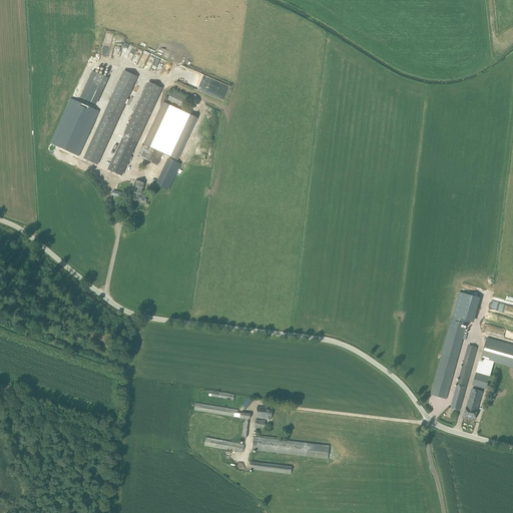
[(163,67),(164,62),(159,60),(160,58),(154,56),(154,59),(159,61),(157,65),(163,67)]
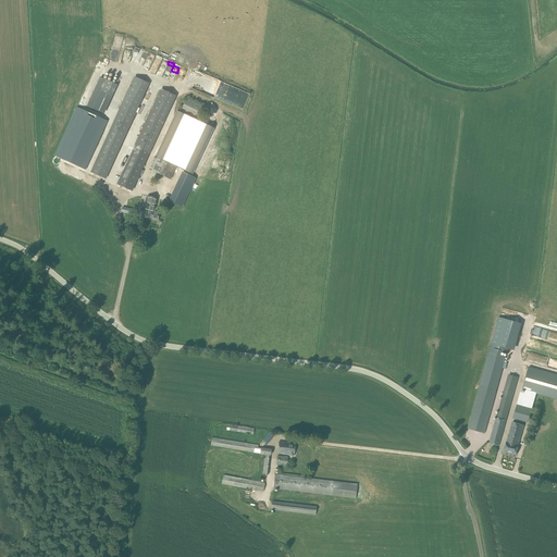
[(194,82),(192,85),(218,96),(219,94),(223,84),(215,81),(212,81),(212,79),(208,78),(207,74),(205,79),(194,82)]
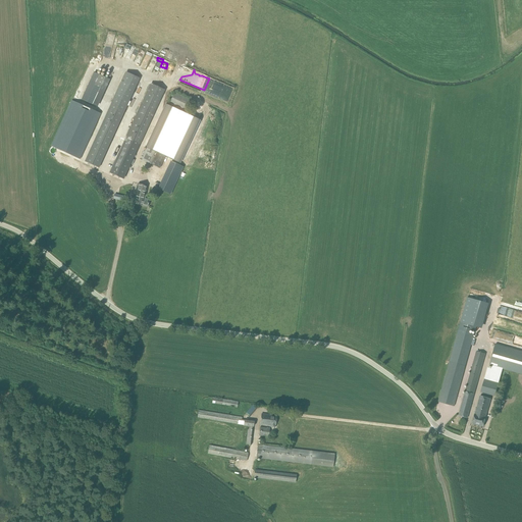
[(125,72),(105,119),(86,161),(98,167),(139,79),(125,72)]
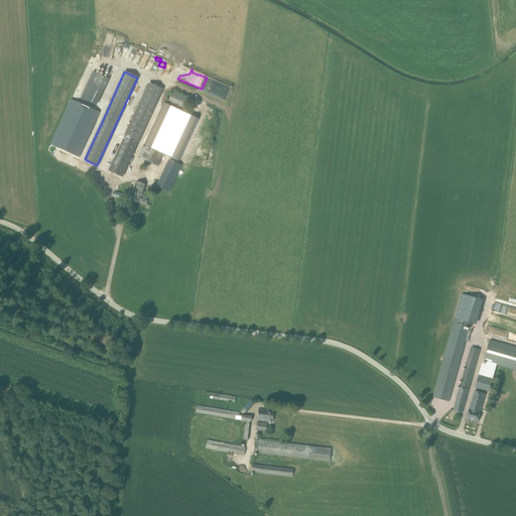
[(108,79),(98,74),(86,101),(95,105),(108,79)]
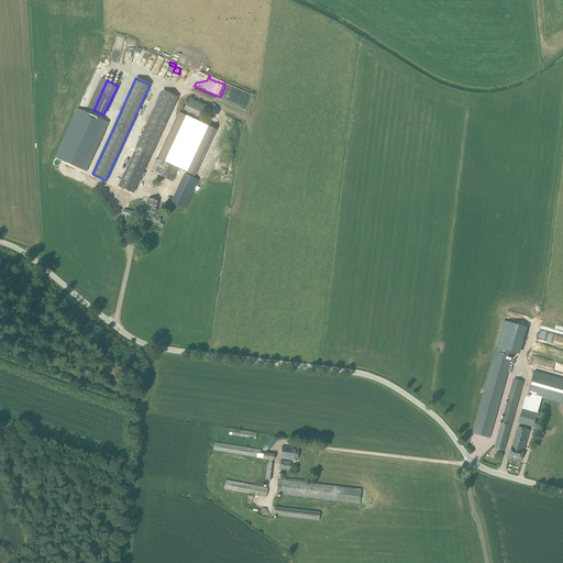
[(133,192),(177,97),(163,90),(119,187),(133,192)]
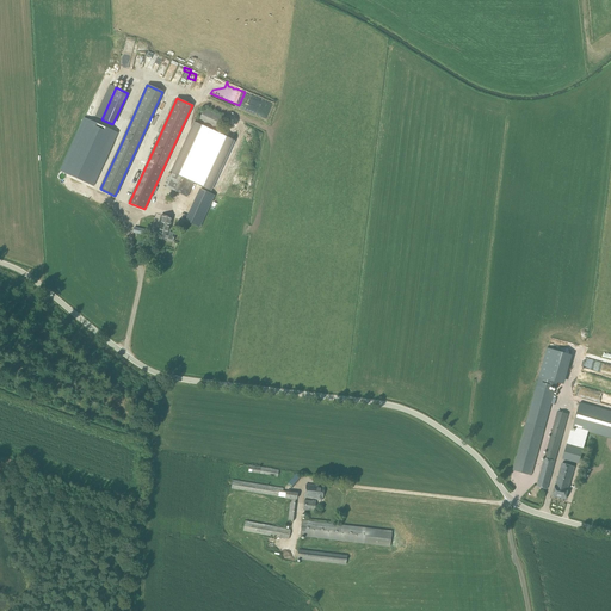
[(224,118),(204,109),(198,122),(218,131),(224,118)]
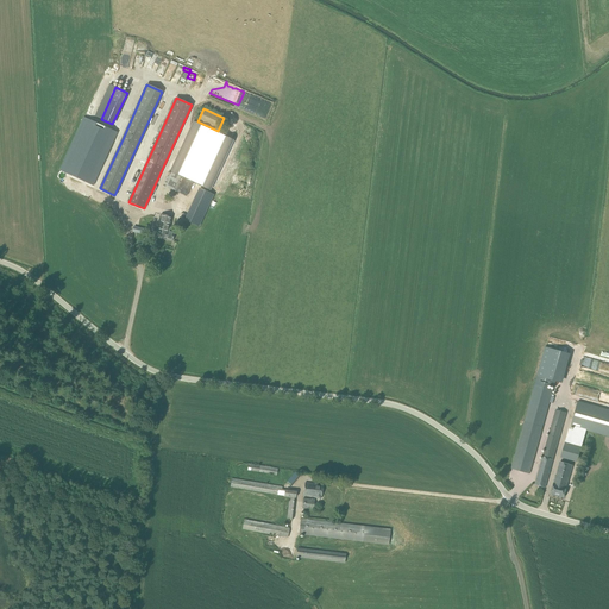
[(85,118),(61,170),(92,184),(93,186),(118,133),(99,125),(85,118)]
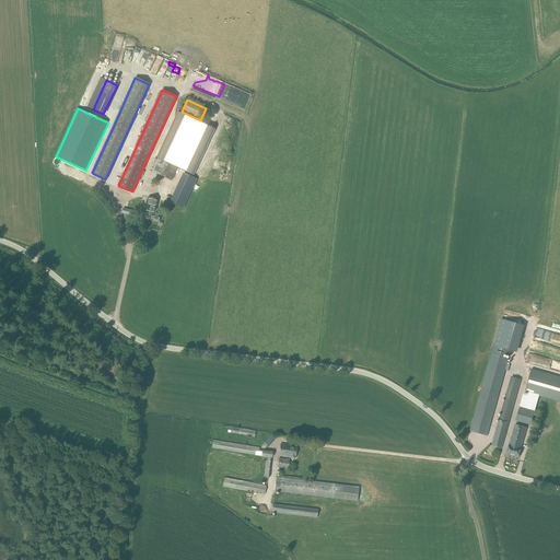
[(154,162),(150,171),(172,181),(199,123),(188,117),(183,128),(173,124),(155,163),(154,162)]
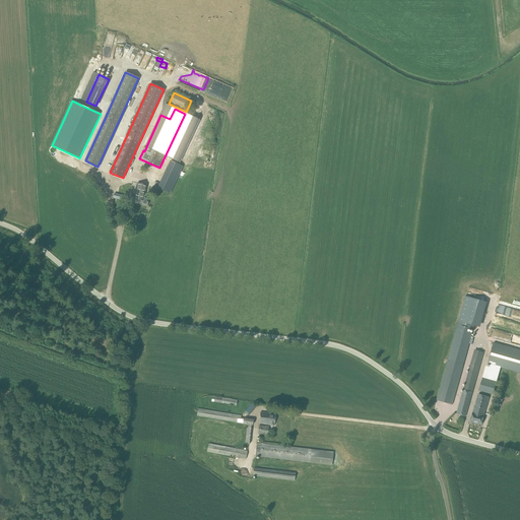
[(158,188),(160,189),(170,193),(178,178),(167,172),(166,174),(165,176),(163,181),(159,186),(158,188)]
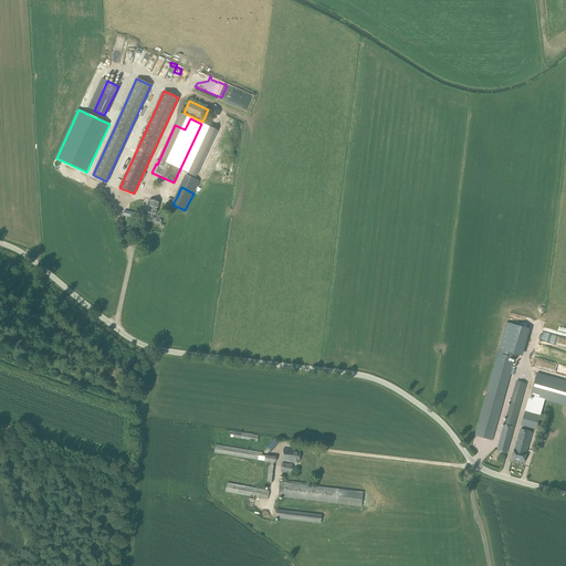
[(157,212),(160,202),(149,199),(146,211),(148,211),(145,221),(154,223),(154,222),(160,224),(161,217),(159,216),(159,213),(157,212)]
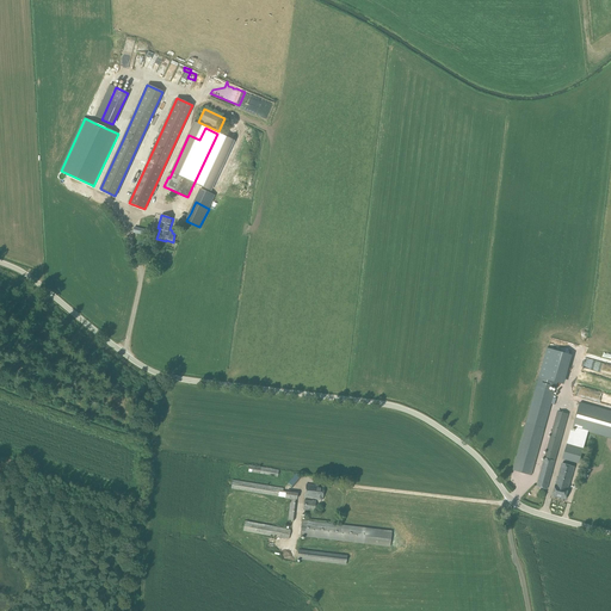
[(164,246),(162,257),(171,258),(172,247),(164,246)]
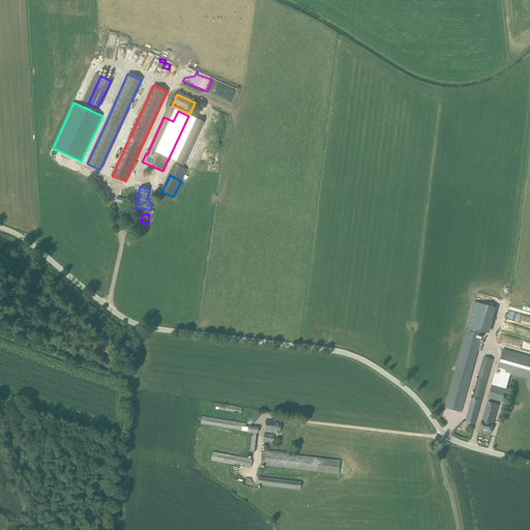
[(493,312),(488,342),(494,343),(497,329),(499,329),(502,313),(493,312)]
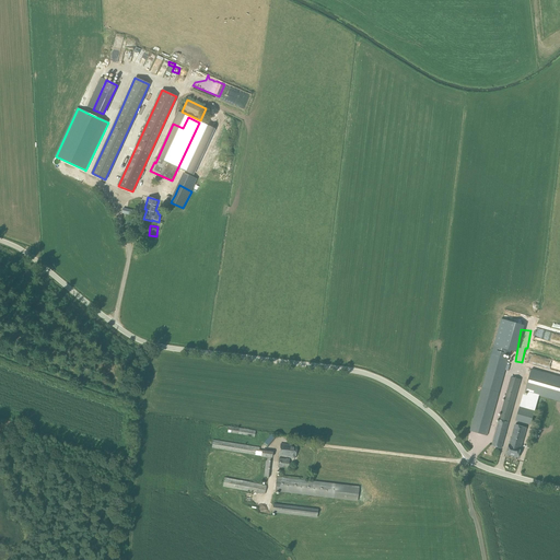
[(559,350),(535,343),(533,352),(548,356),(545,369),(559,372),(559,350)]
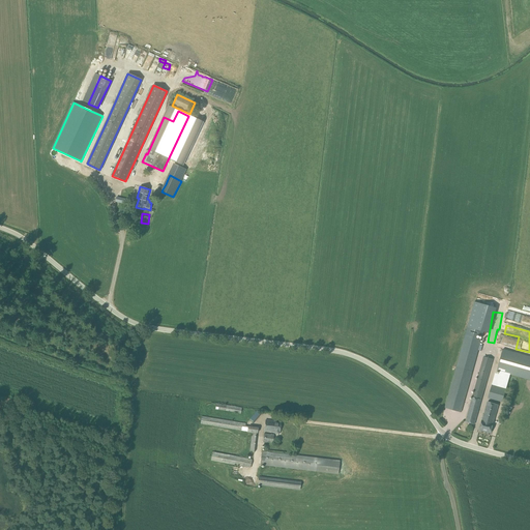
[(481,340),(466,335),(457,367),(472,373),(481,340)]
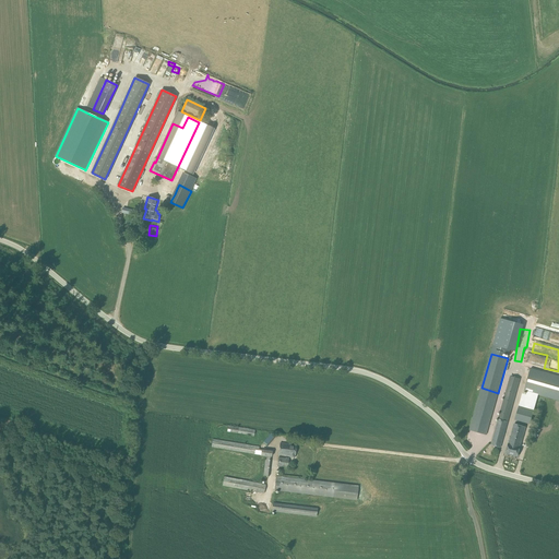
[(558,376),(531,368),(524,391),(558,401),(558,376)]
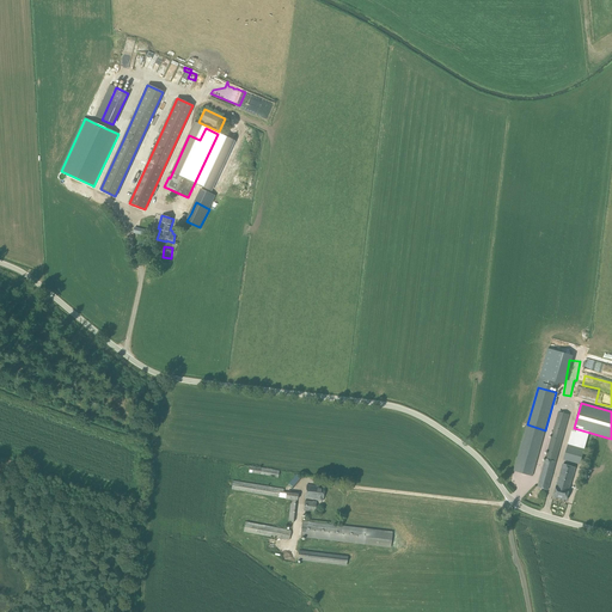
[(557,416),(537,488),(549,490),(569,418),(557,416)]
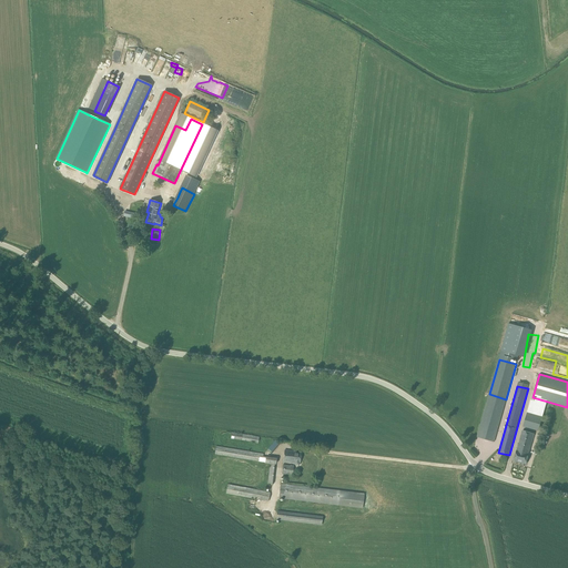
[(477,437),(494,442),(506,399),(489,394),(477,437)]
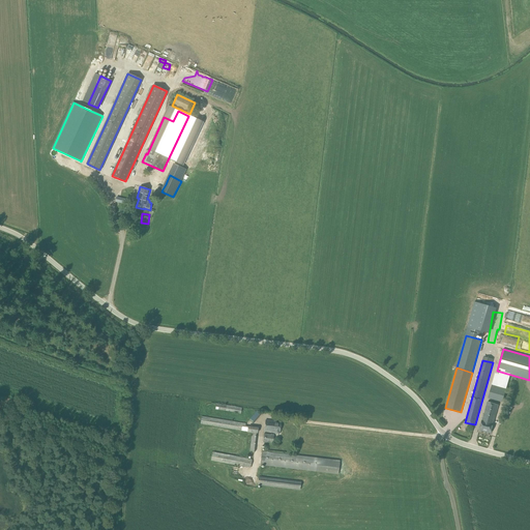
[(482,420),(479,431),(491,434),(494,423),(499,405),(488,402),(482,420)]
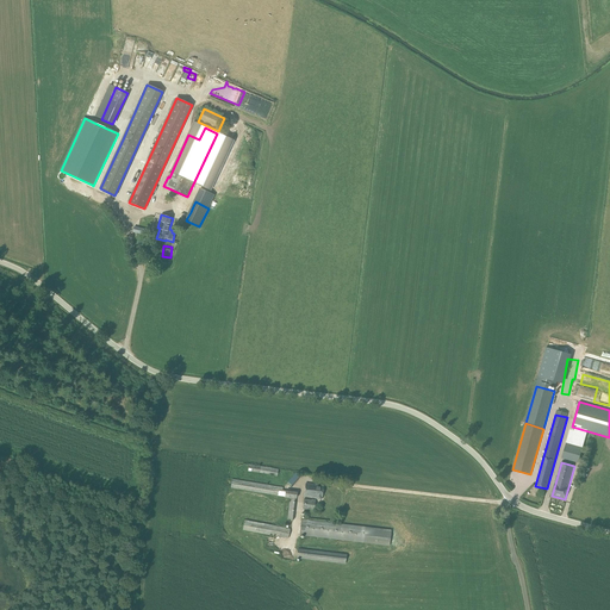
[(248,471),(278,477),(279,470),(249,465),(248,471)]
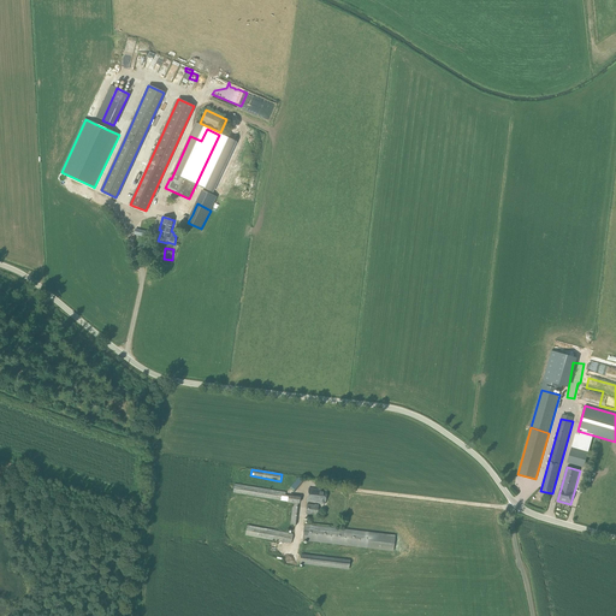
[(303,483),(298,478),(290,489),(295,493),(303,483)]
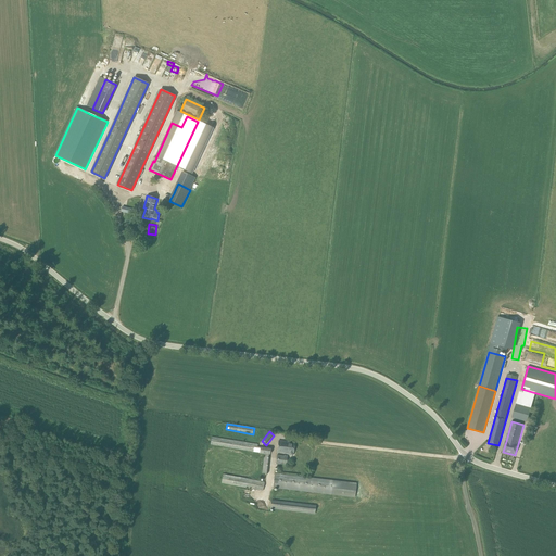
[(260,453),(260,454),(264,454),(262,474),(268,474),(270,455),(270,449),(260,447),(257,447),(258,444),(212,437),(211,445),(260,453)]
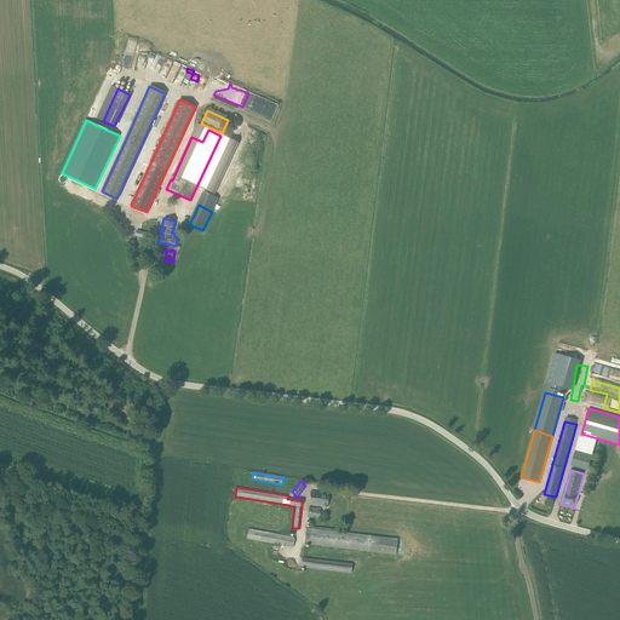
[(327,506),(328,494),(311,492),(309,505),(322,506),(322,507),(327,509),(327,506)]
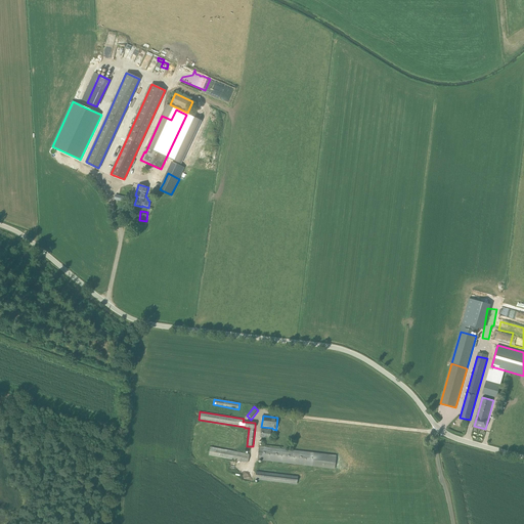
[(270,439),(271,430),(261,429),(260,437),(270,439)]
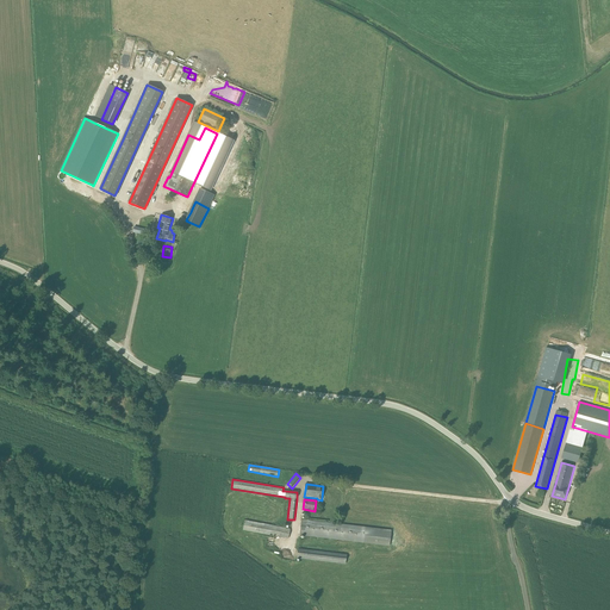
[(302,520),(299,536),(390,547),(391,530),(302,520)]
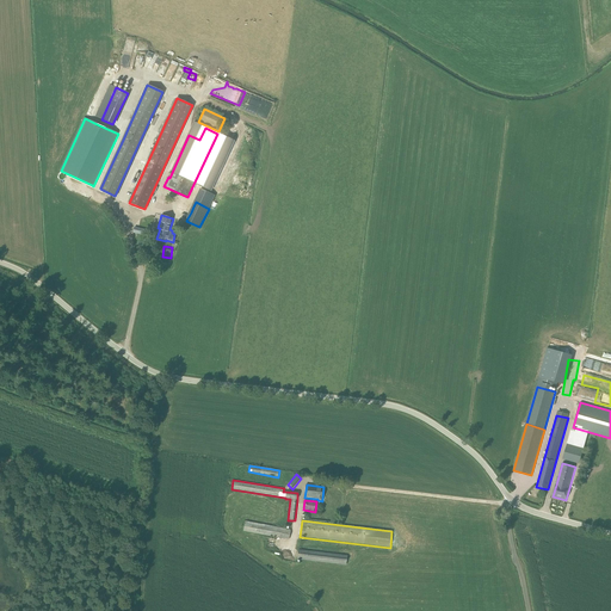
[(244,531),(289,541),(291,530),(245,522),(244,531)]
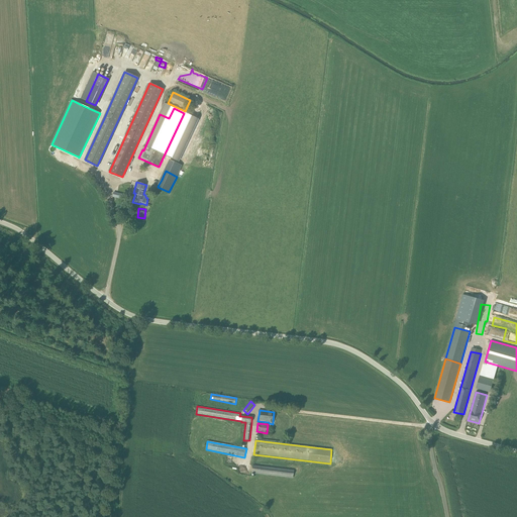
[(252,466),(251,474),(293,479),(294,471),(252,466)]
